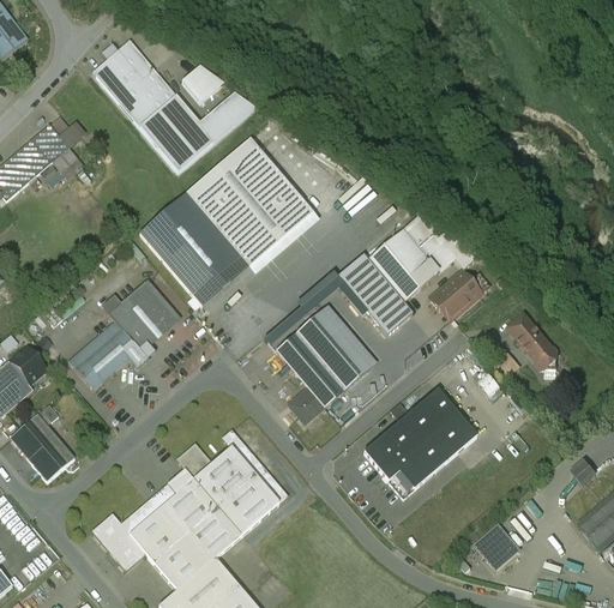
[(0,2),(0,55),(1,58),(22,42),(10,25),(12,24),(6,18),(10,16),(0,2)]
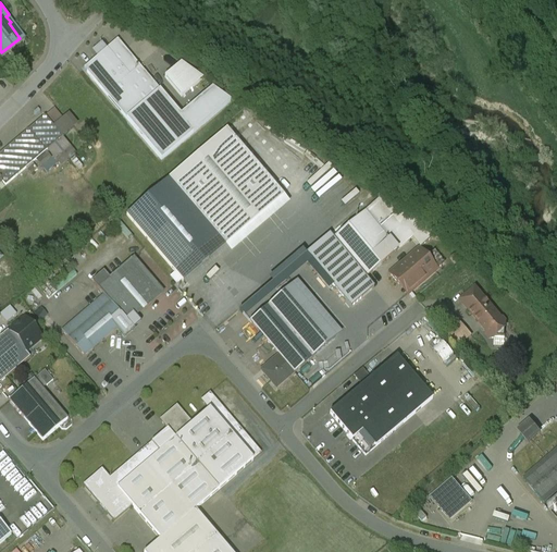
[(181,110),(118,35),(106,46),(102,45),(98,49),(98,52),(84,63),(161,155),(231,96),(212,83),(181,110)]
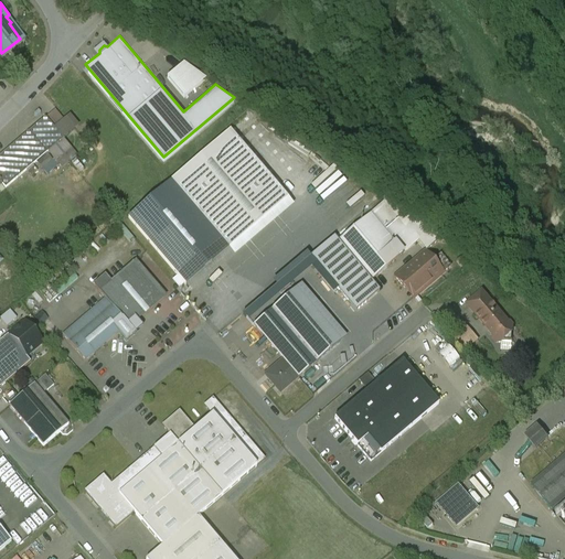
[(185,93),(210,76),(194,54),(170,71),(185,93)]
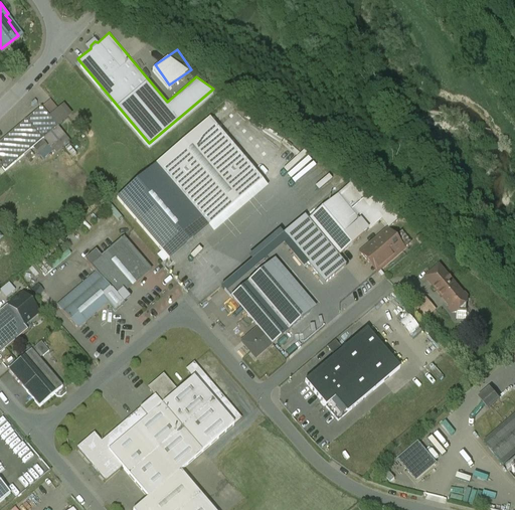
[(41,104),(0,138),(0,161),(1,163),(5,167),(57,123),(41,104)]
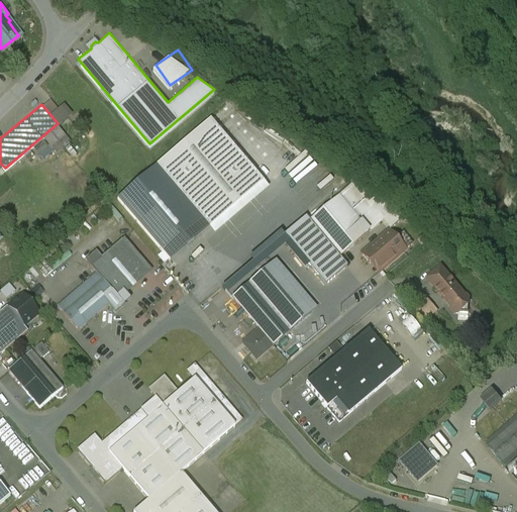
[(209,224),(264,179),(210,116),(117,196),(171,258),(209,224)]
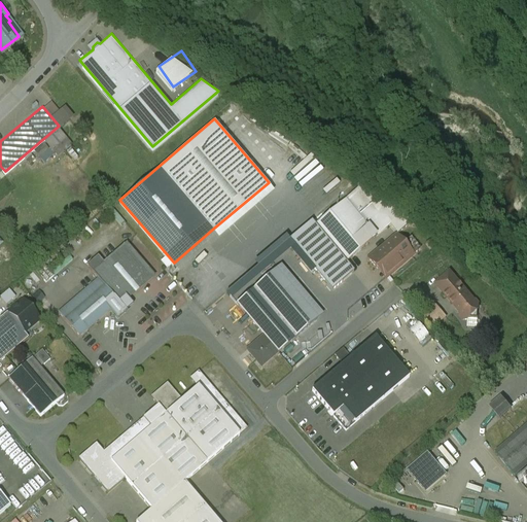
[(381,208),(360,183),(356,187),(387,223),(394,217),(384,205),(381,208)]
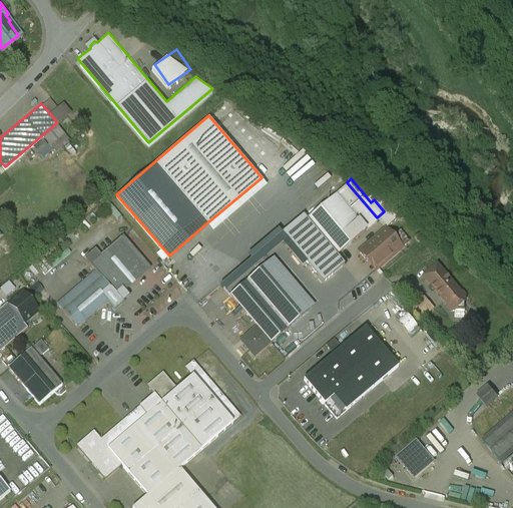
[(377,217),(347,182),(306,216),(303,212),(283,229),(324,279),(344,262),(336,251),(377,217)]
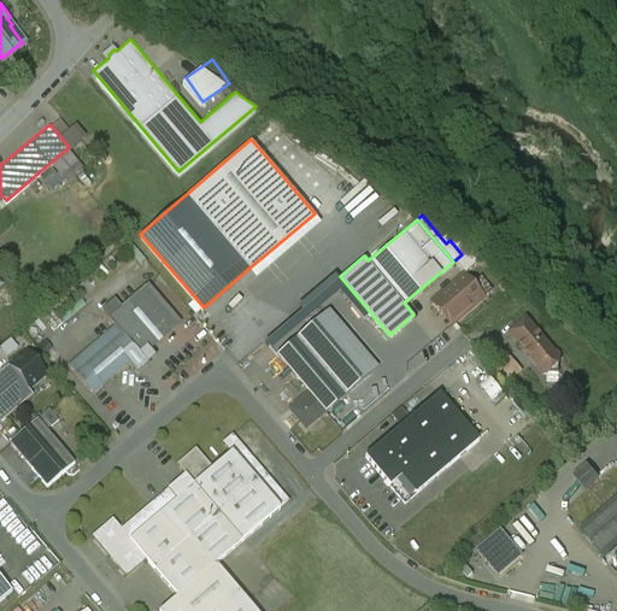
[(485,294),(464,270),(430,298),(444,313),(450,307),(458,317),(471,305),(485,294)]
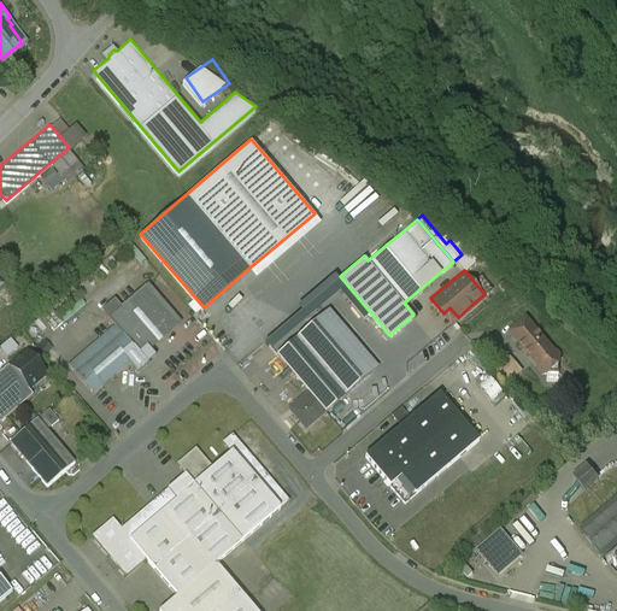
[(146,282),(122,303),(116,295),(101,306),(115,322),(116,322),(140,350),(140,351),(177,318),(147,283),(146,282)]
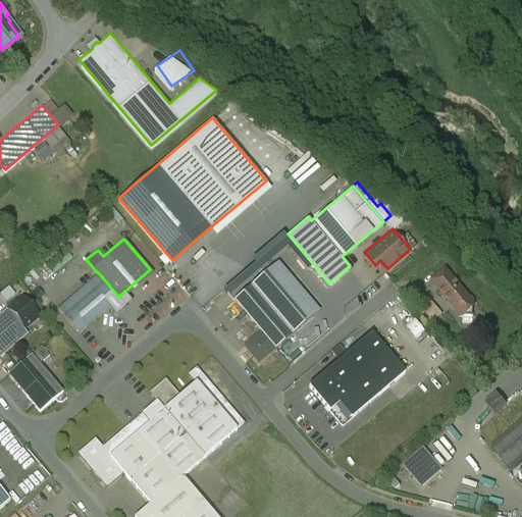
[(465,288),(446,266),(431,277),(451,300),(465,288)]
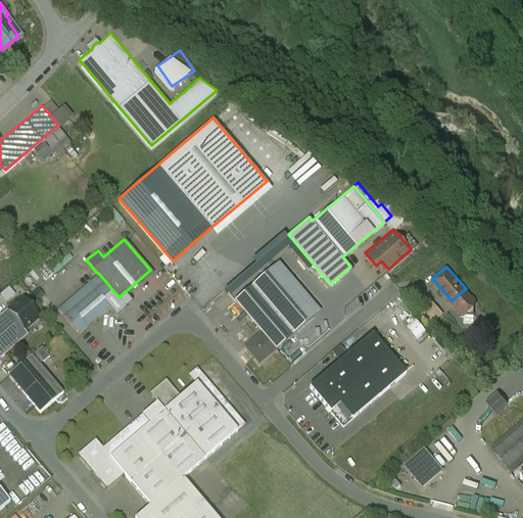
[(97,273),(58,307),(79,331),(119,297),(119,296),(98,273),(97,273)]
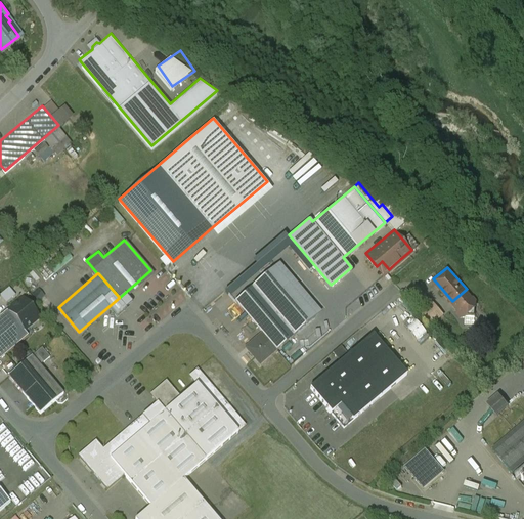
[(260,360),(294,332),(253,284),(236,298),(263,330),(246,344),(260,360)]
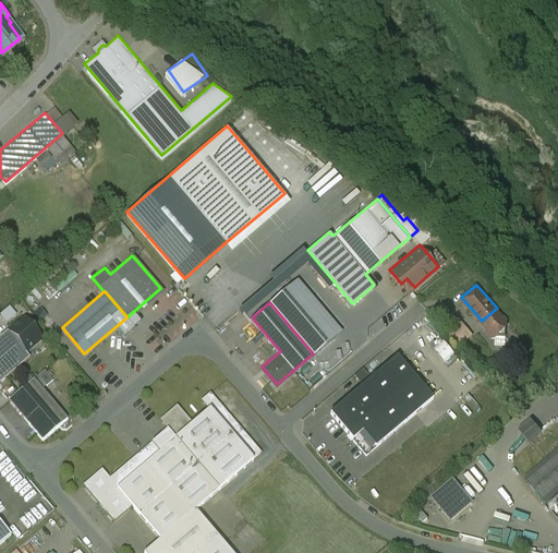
[(498,310),(497,308),(482,321),(483,323),(484,322),(487,326),(487,332),(489,335),(495,335),(498,333),(506,334),(507,319),(504,315),(500,314),(497,311),(498,310)]
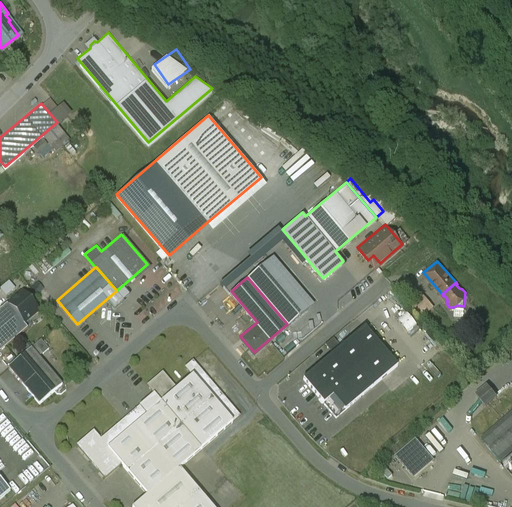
[(38,307),(23,289),(8,301),(23,320),(38,307)]
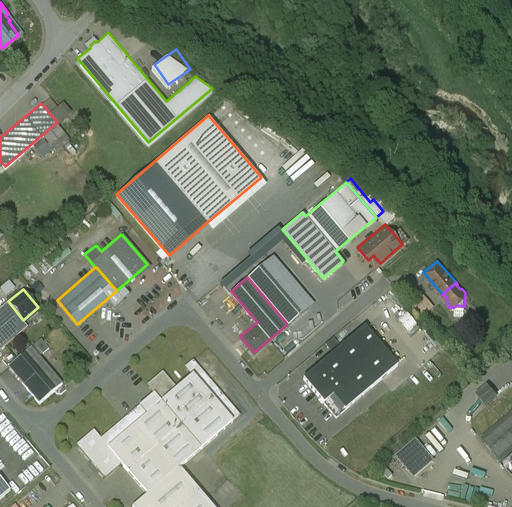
[(429,292),(418,301),(427,312),(438,302),(429,292)]
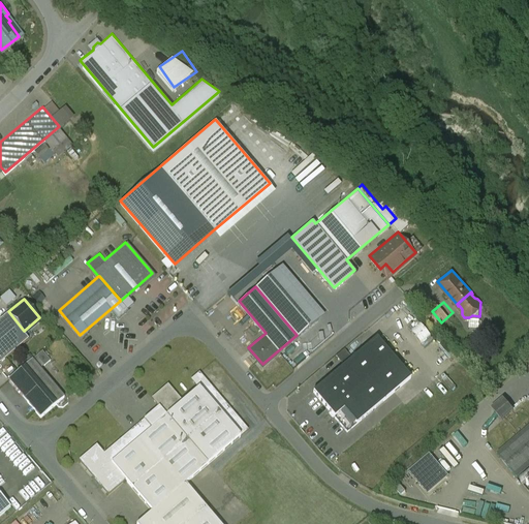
[(7,310),(0,316),(0,359),(0,360),(29,335),(24,331),(8,311),(7,310)]
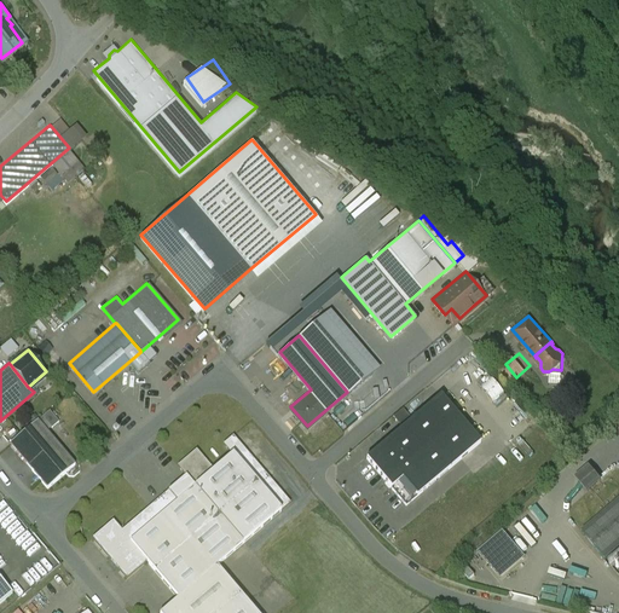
[(441,391),(366,455),(387,478),(385,479),(385,481),(388,486),(391,486),(392,484),(406,501),(481,438),(441,391)]
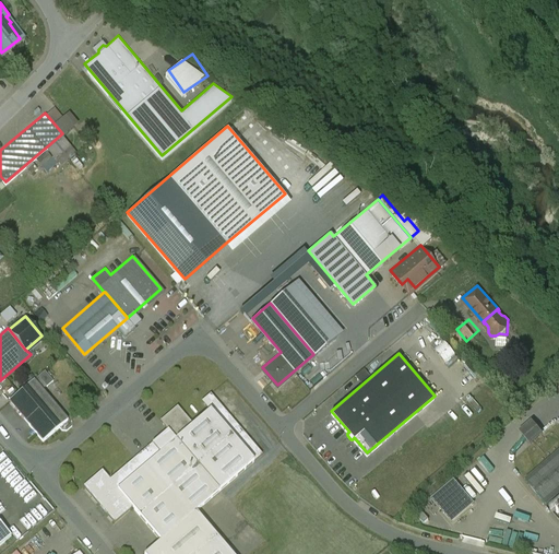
[(68,416),(34,376),(9,398),(43,437),(68,416)]
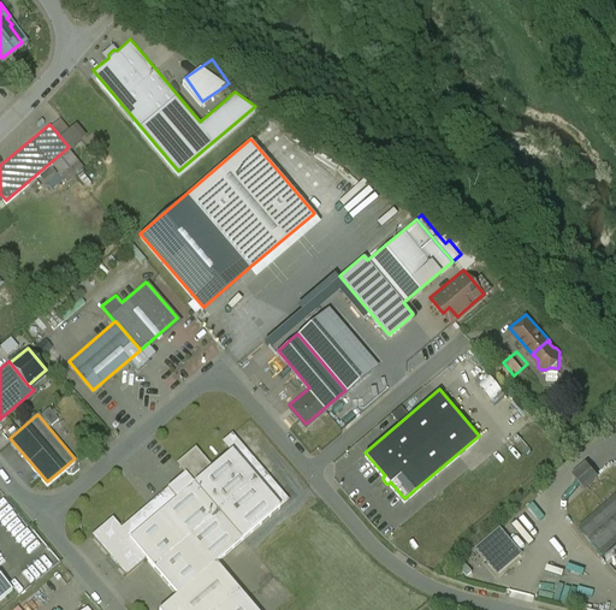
[(122,523),(120,525),(146,555),(177,591),(178,591),(215,558),(289,497),(232,430),(223,438),(231,449),(213,463),(195,443),(177,460),(194,480),(177,495),(169,484),(122,523)]
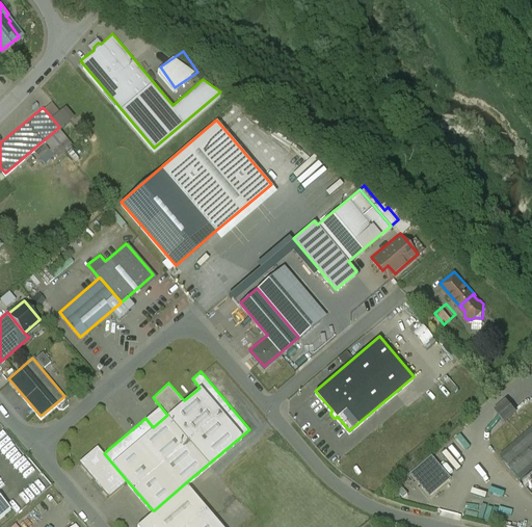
[(506,399),(496,409),(505,420),(515,411),(506,399)]
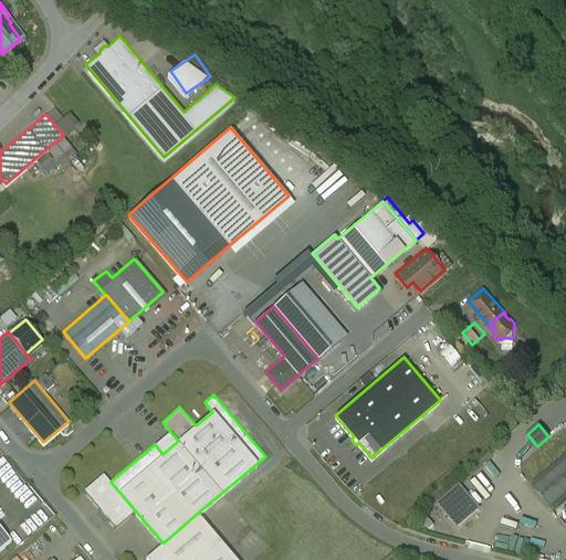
[(565,453),(532,482),(554,507),(565,496),(565,453)]
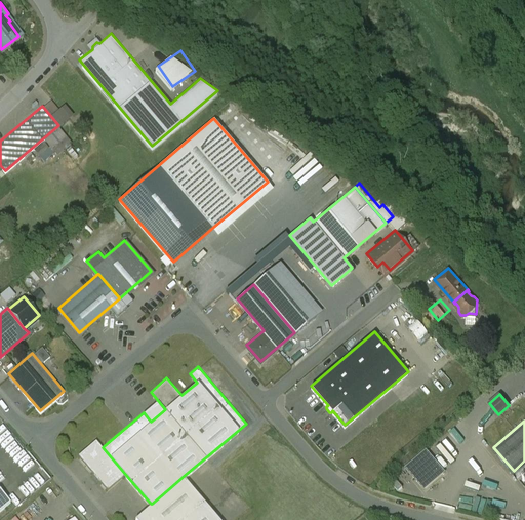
[(124,473),(103,447),(104,446),(96,438),(79,452),(108,487),(124,473)]
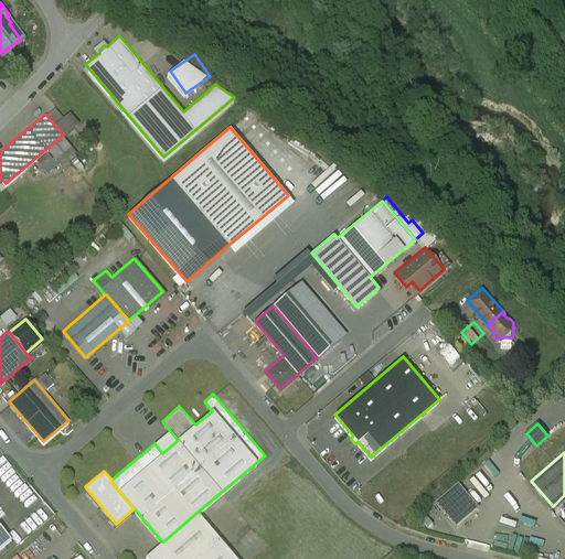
[(477,504),(459,483),(438,500),(457,522),(477,504)]
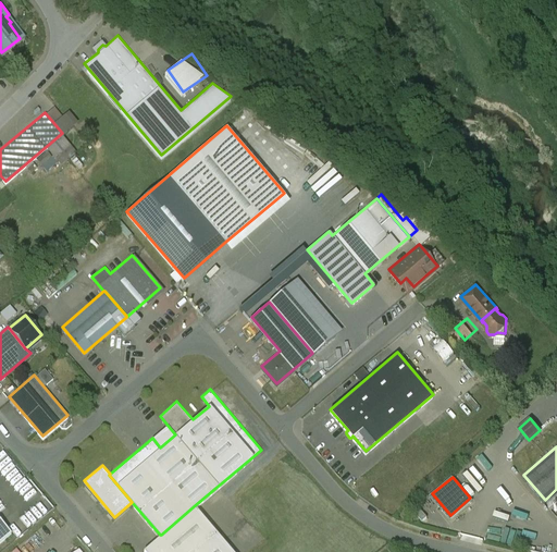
[(234,551),(195,505),(161,535),(160,535),(144,549),(146,551),(234,551)]
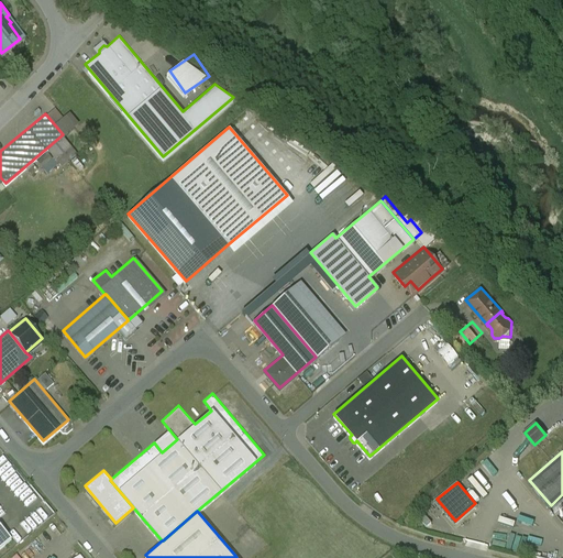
[(0,522),(0,545),(11,536),(0,522)]
